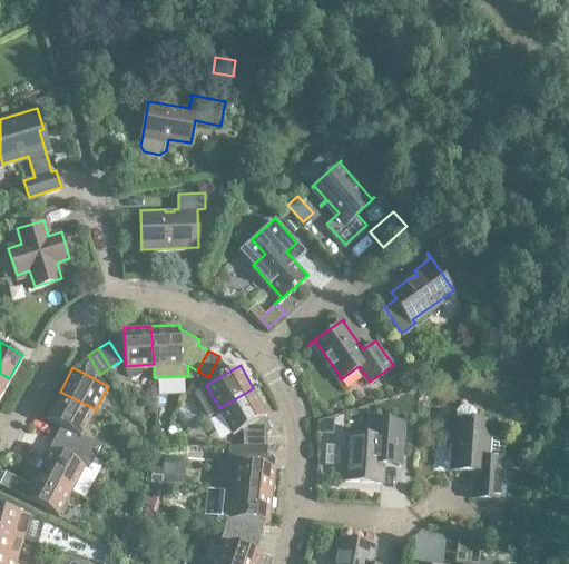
[(0,396),(9,378),(0,373),(0,396)]
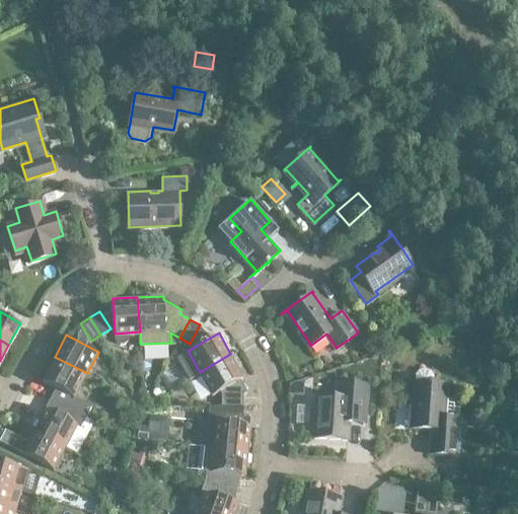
[(243,377),(230,354),(200,372),(212,394),(220,389),(222,392),(222,404),(243,405),(243,392),(246,390),(240,378),(243,377)]
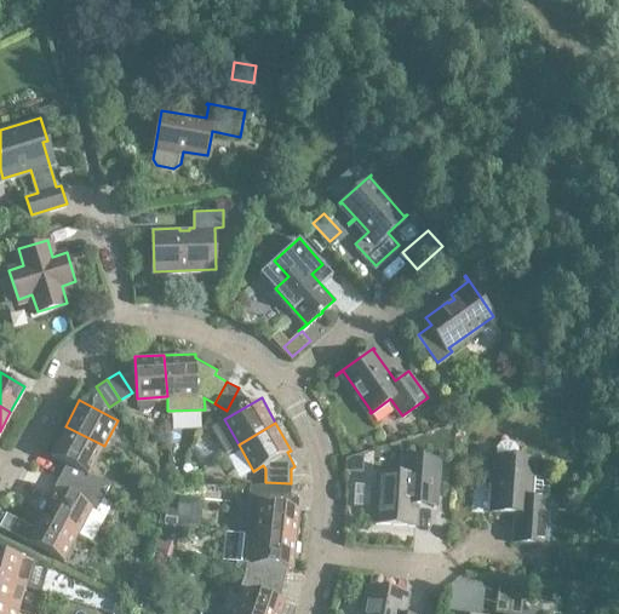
[(104,446),(66,426),(51,453),(68,462),(62,474),(103,495),(110,482),(90,472),(104,446)]
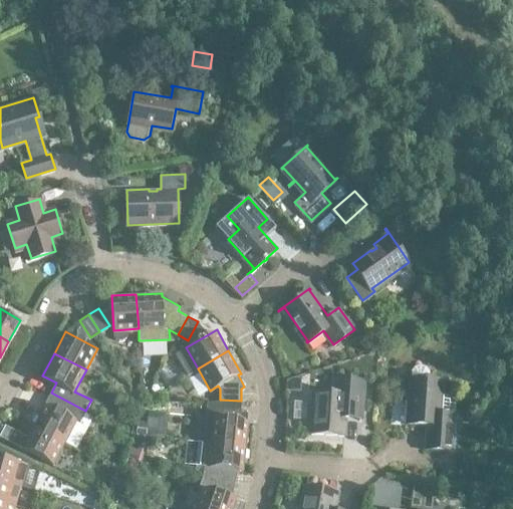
[(412,369),(411,376),(405,376),(404,398),(410,399),(408,422),(428,423),(427,447),(452,449),(454,413),(440,412),(442,378),(429,377),(429,370),(426,365),(421,363),(415,364),(412,369)]
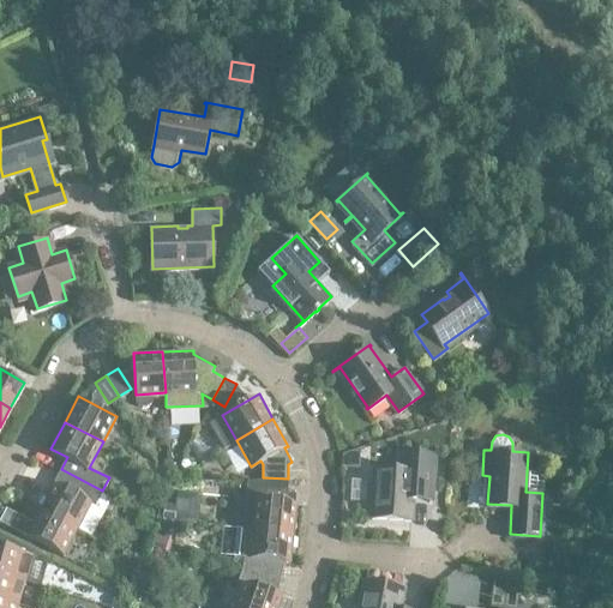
[(402,451),(401,468),(376,467),(372,516),(412,518),(413,498),(433,500),(433,487),(432,486),(434,453),(402,451)]
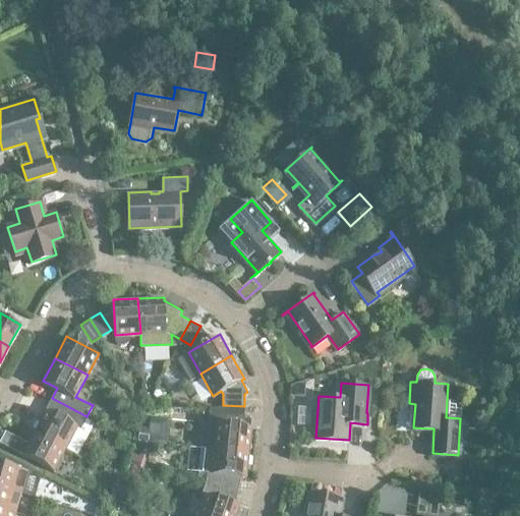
[(87,416),(52,398),(35,431),(65,447),(77,424),(80,426),(87,416)]
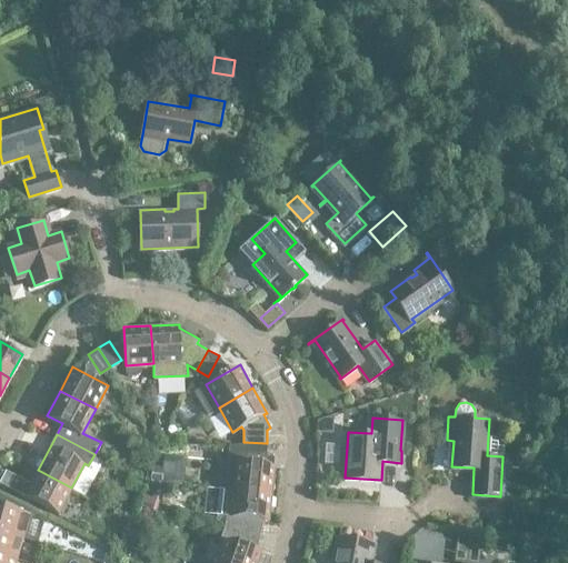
[(267,443),(243,442),(243,455),(266,455),(267,443)]
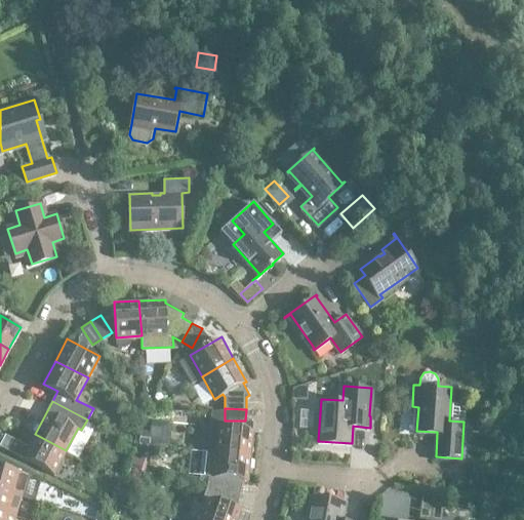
[(150,441),(150,442),(167,444),(170,421),(152,418),(151,435),(151,436),(150,441)]
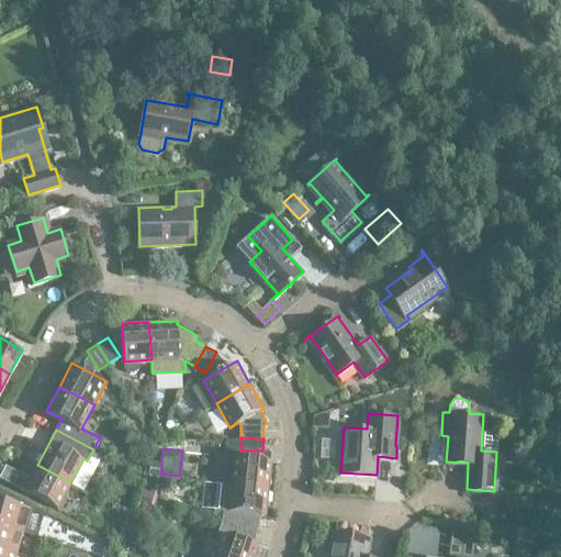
[(221,454),(217,480),(268,487),(271,459),(221,454)]
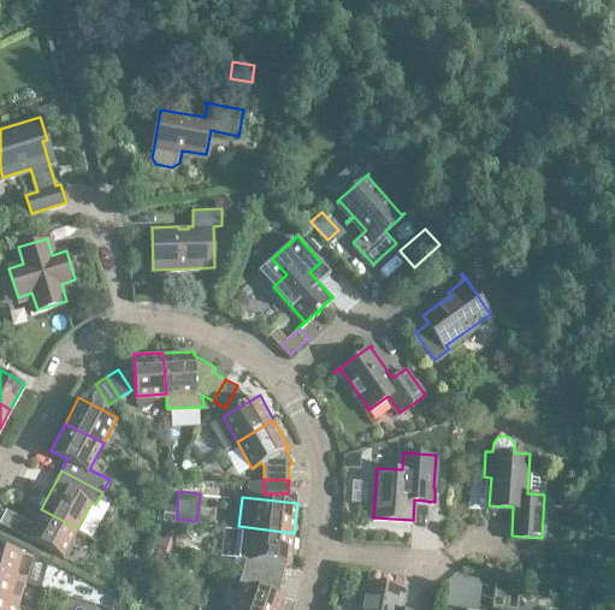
[(172,505),(165,504),(164,516),(176,517),(177,511),(177,510),(172,505)]
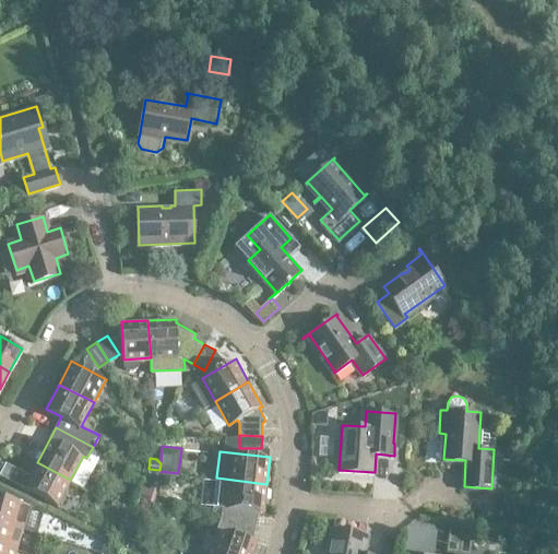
[(58,504),(70,480),(37,462),(31,474),(7,462),(1,473),(58,504)]
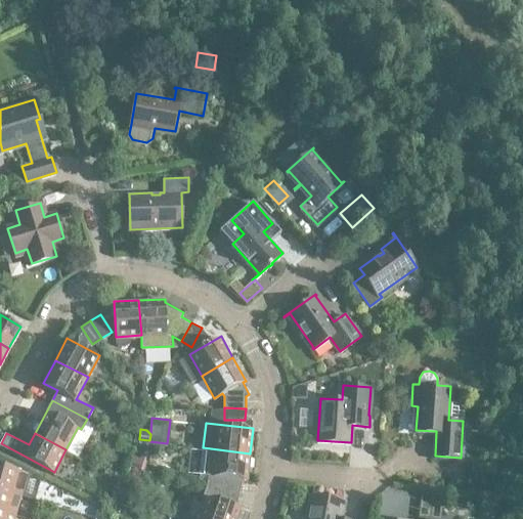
[(250,453),(203,447),(201,473),(209,474),(208,482),(223,484),(224,476),(243,478),(248,478),(250,453)]
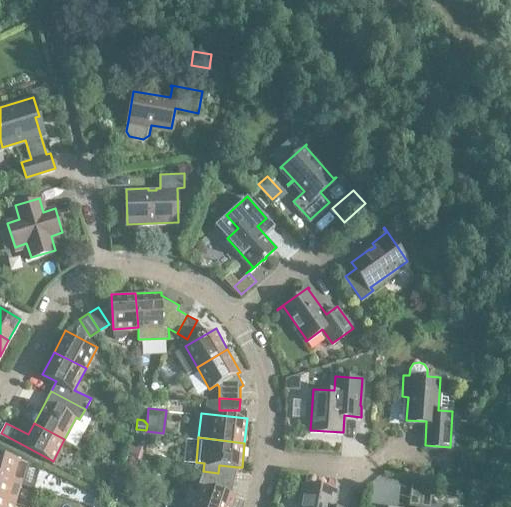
[(0,475),(20,482),(26,462),(0,454),(0,475)]
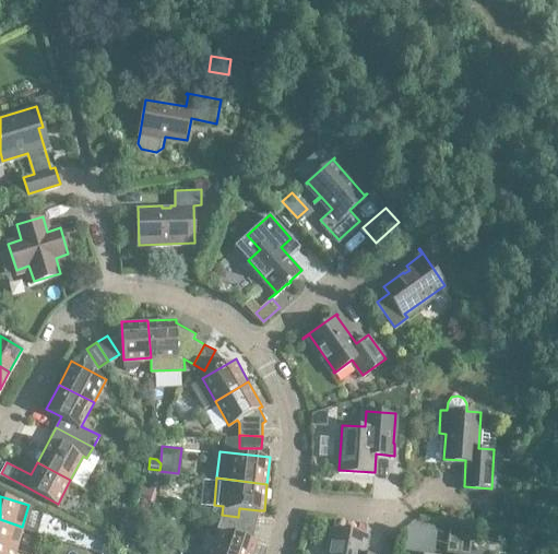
[(22,527),(0,519),(0,542),(16,547),(22,527)]
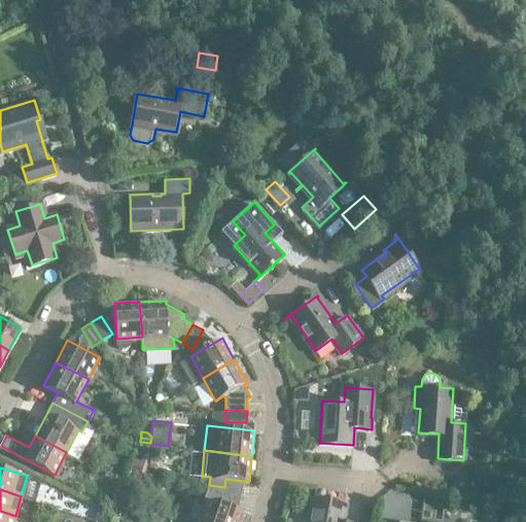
[(209,498),(201,521),(203,521),(238,521),(243,510),(220,501),(222,495),(208,490),(205,497),(209,498)]
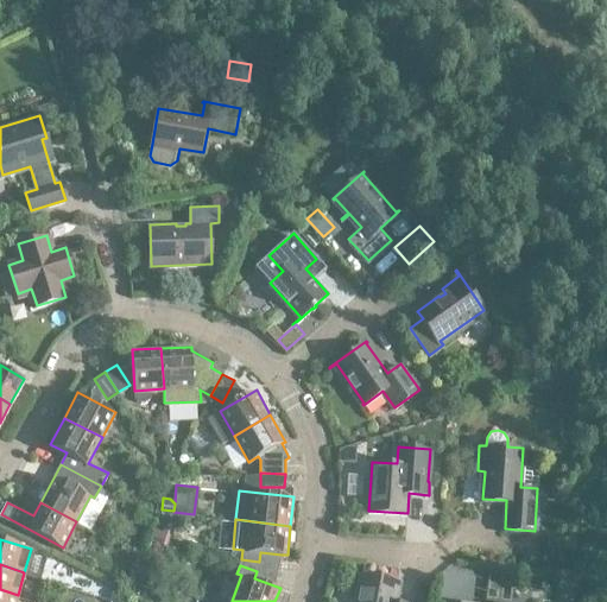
[(138,569),(134,580),(157,588),(160,577),(138,569)]
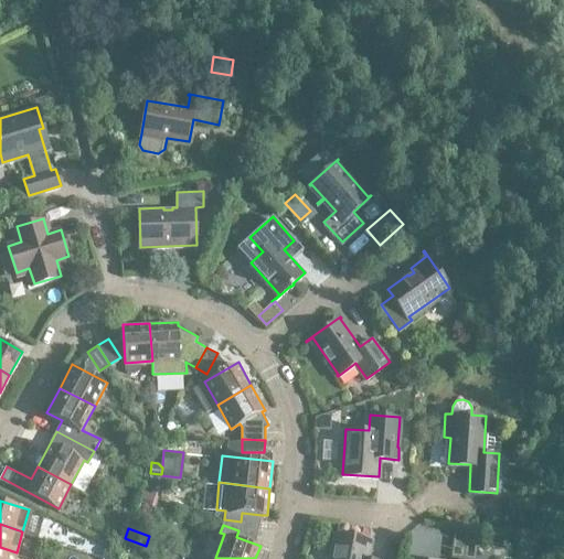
[(336,531),(330,558),(368,558),(371,538),(336,531)]
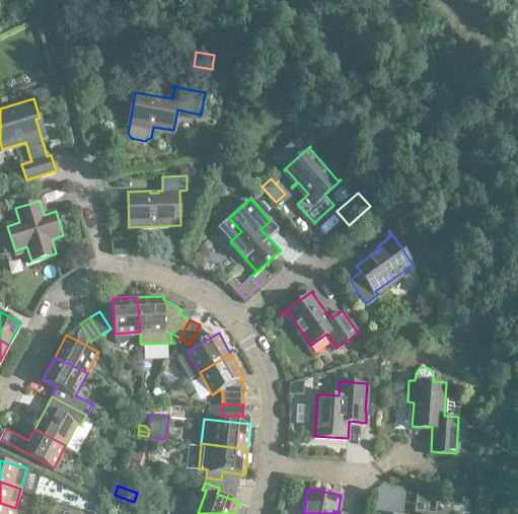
[(0,513),(13,513),(15,508),(0,503),(0,513)]
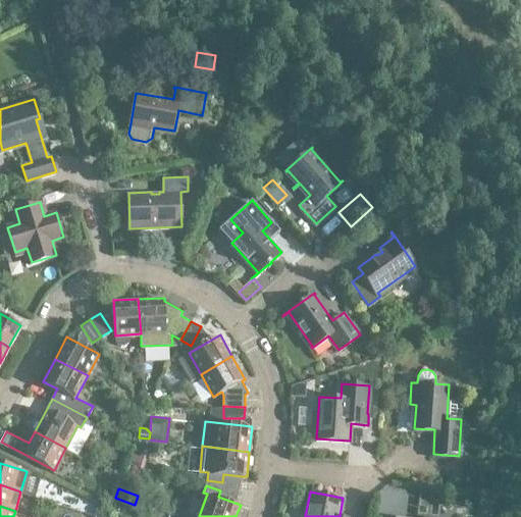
[(97,506),(95,513),(105,516),(107,509),(97,506)]
